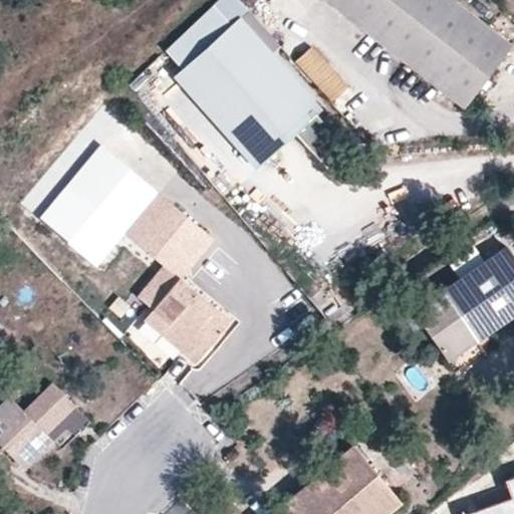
[(325,0),(460,104),(510,40),(457,0),(325,0)]
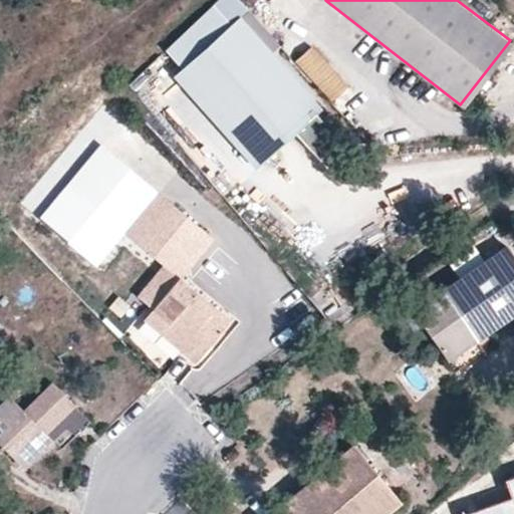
[(230,25),(212,5),(166,49),(183,68),(263,160),(293,133),(311,116),(230,25)]
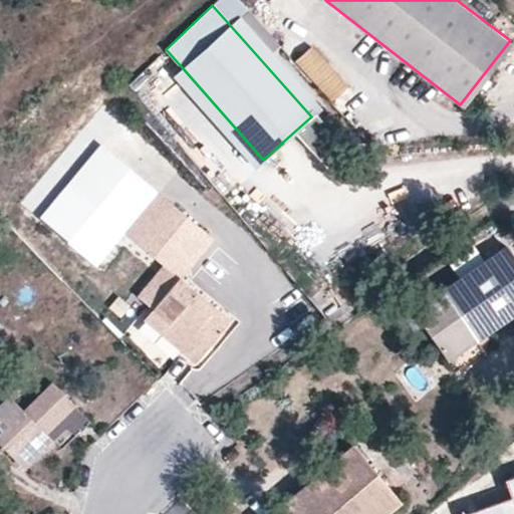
[(315,113),(321,107),(240,17),(230,25),(311,116),(315,113)]
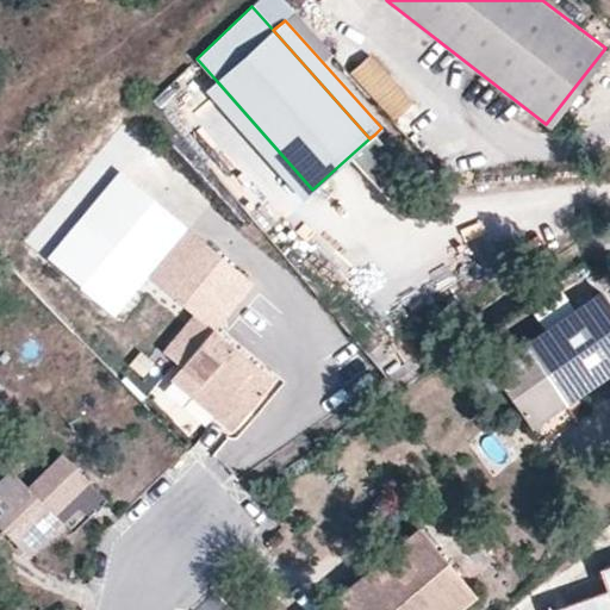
[(363,49),(342,69),(388,117),(409,98),(363,49)]
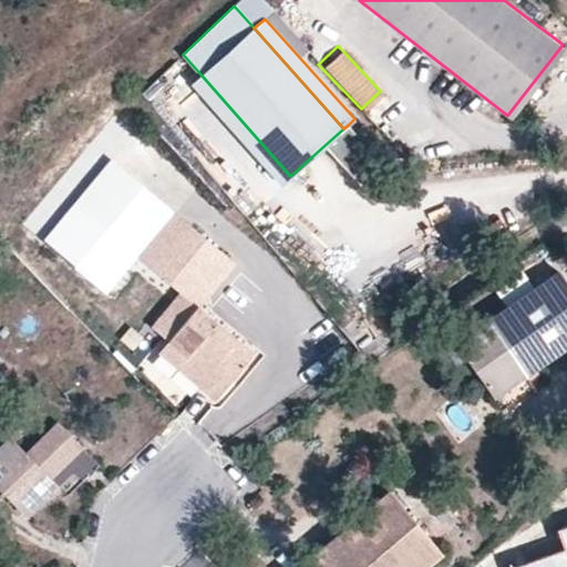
[(290,176),(202,75),(191,84),(280,185),(290,176)]
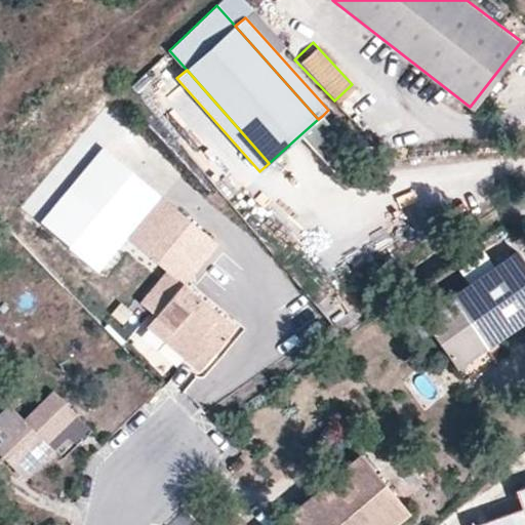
[(359,158),(322,116),(318,119),(299,135),(334,174),(340,174),(359,158)]
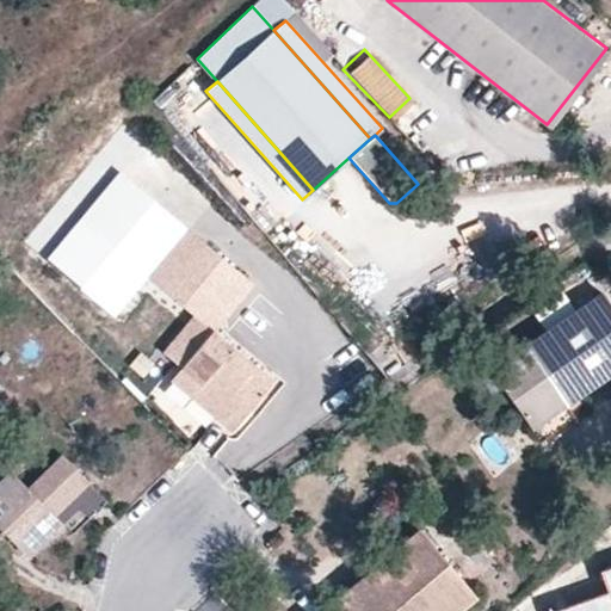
[(190,232),(122,174),(49,260),(117,318),(149,279),(190,232)]
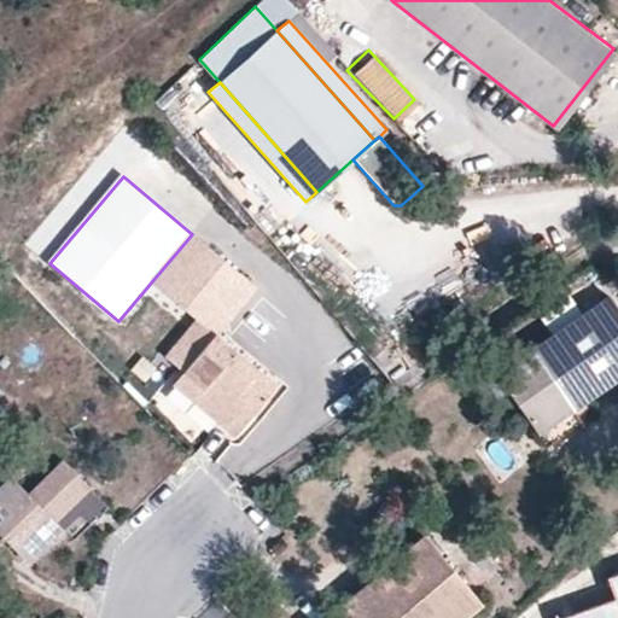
[(277,386),(216,336),(256,287),(192,234),(151,283),(197,320),(165,357),(184,372),(226,408),(216,420),(235,436),(277,386)]
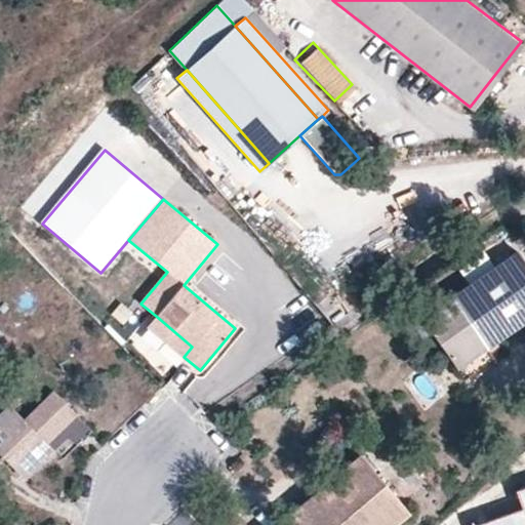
[(458,371),(524,324),(524,264),(519,255),(423,321),(435,337),(458,371)]
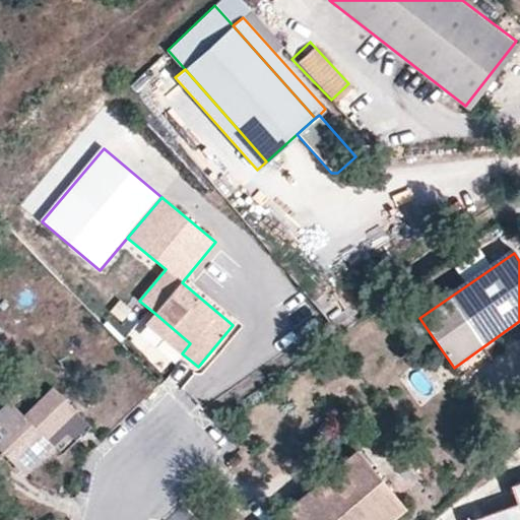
[(122,321),(131,311),(122,303),(113,312),(122,321)]
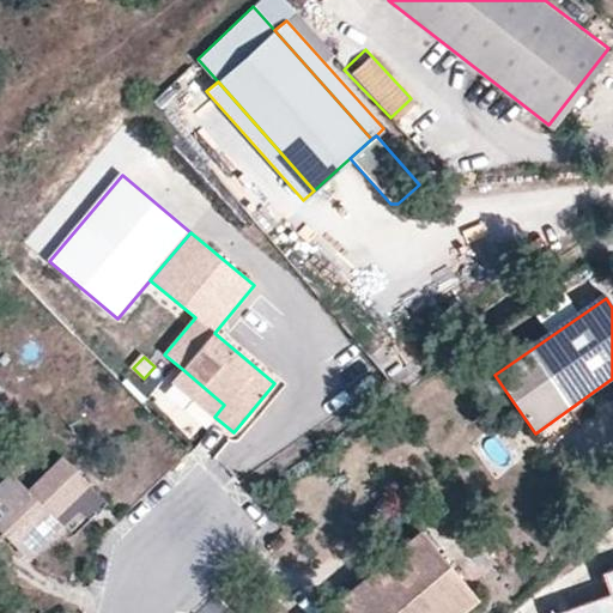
[(224,405),(182,369),(171,381),(214,417),(224,405)]
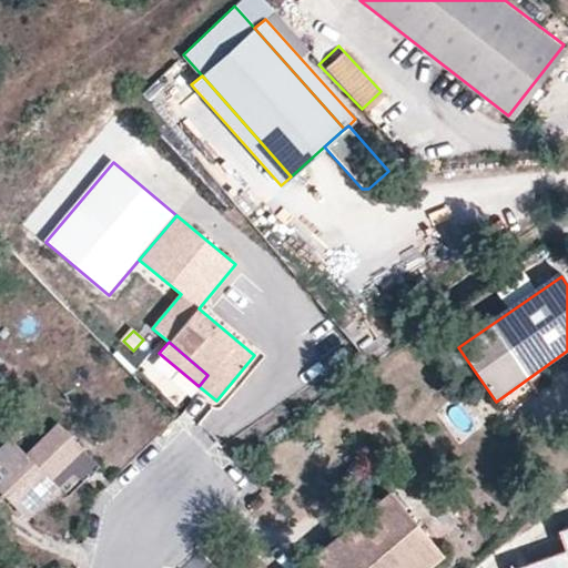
[(470,365),(458,347),(448,355),(460,373),(470,365)]
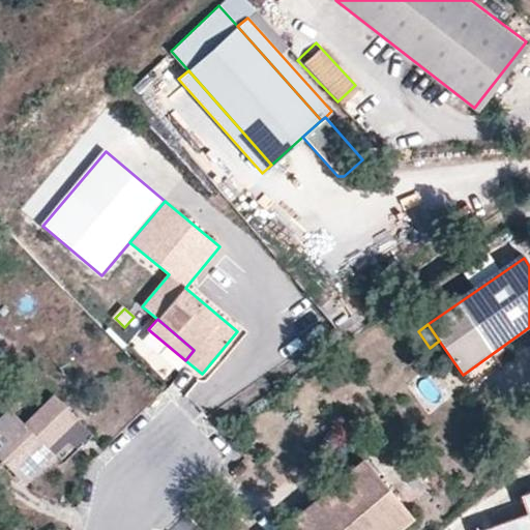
[(48,448),(78,419),(54,395),(25,424),(9,409),(0,417),(0,459),(25,483),(55,454),(48,448)]
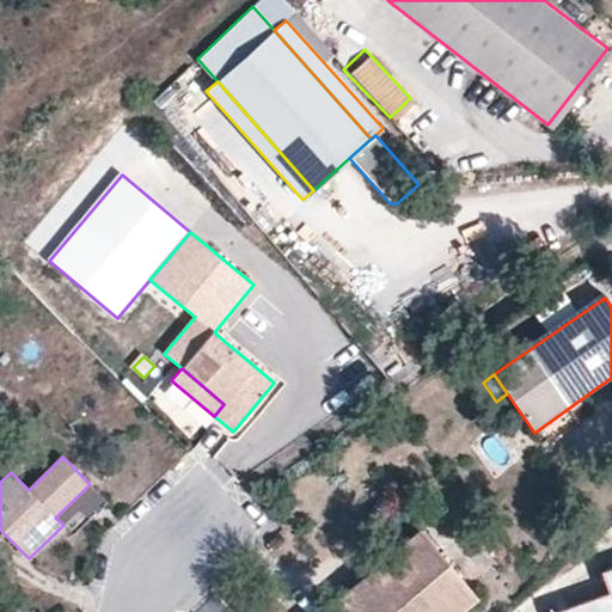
[(0,482),(11,472),(0,460),(0,482)]
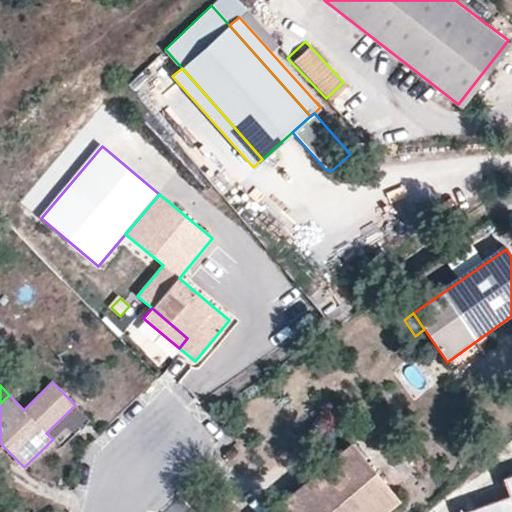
[(386,511),(402,500),(354,443),(270,511),(386,511)]
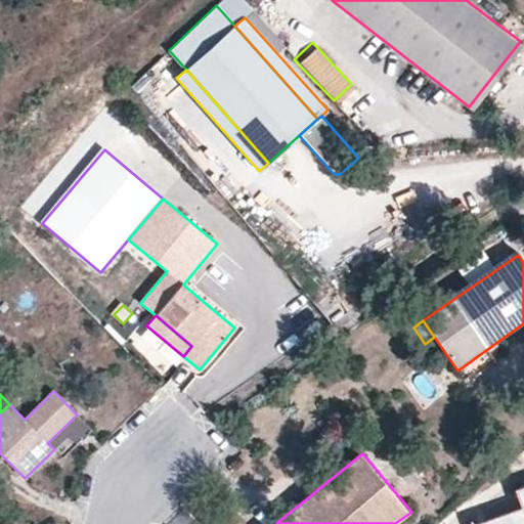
[(523,523),(523,483),(514,487),(520,504),(468,522),(468,523),(523,523)]
